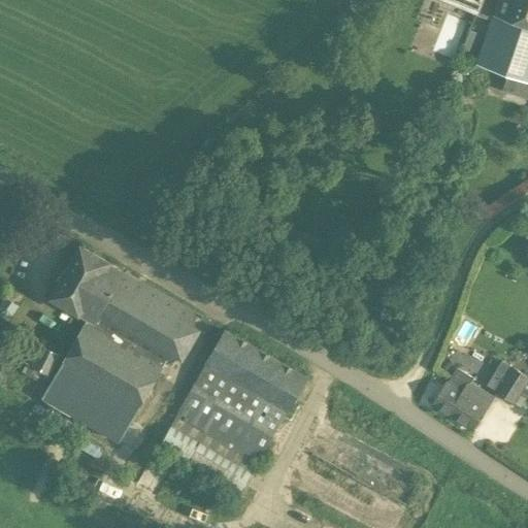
[(442,0),(476,13),(476,15),(491,21),(497,0),(442,0)]
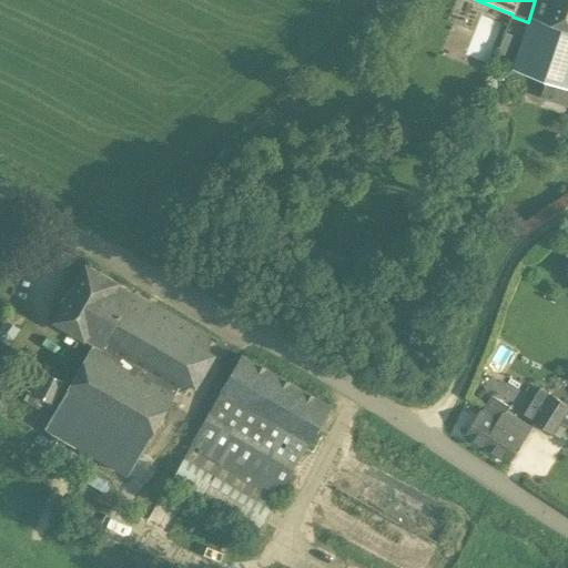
[(567,0),(535,0),(528,22),(511,70),(567,89),(567,0)]
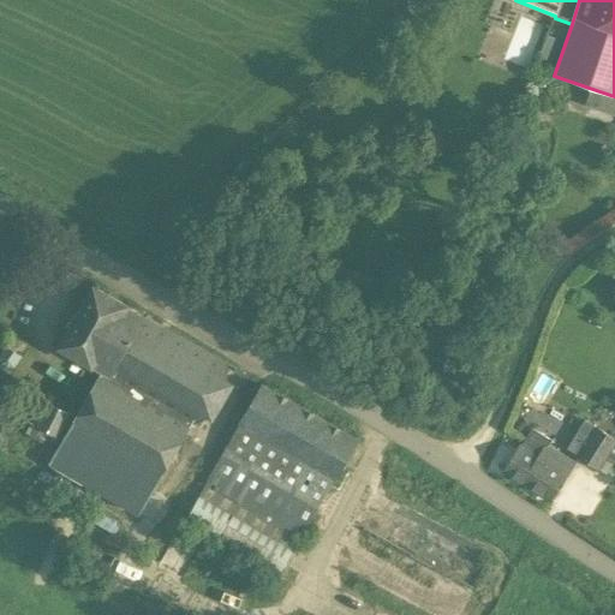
[(139,515),(191,427),(190,425),(193,418),(197,421),(206,417),(215,422),(238,383),(230,380),(228,359),(144,316),(127,305),(94,286),(59,347),(91,365),(93,365),(102,371),(101,375),(99,374),(73,419),(75,421),(48,465),(83,485),(84,483),(139,515)]
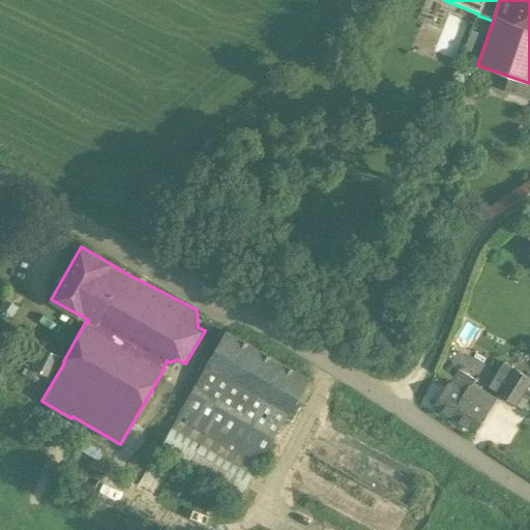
[(310,378),(226,328),(205,364),(206,365),(176,417),(177,418),(158,451),(239,498),(259,465),(259,466),(288,413),(290,413),(310,378)]
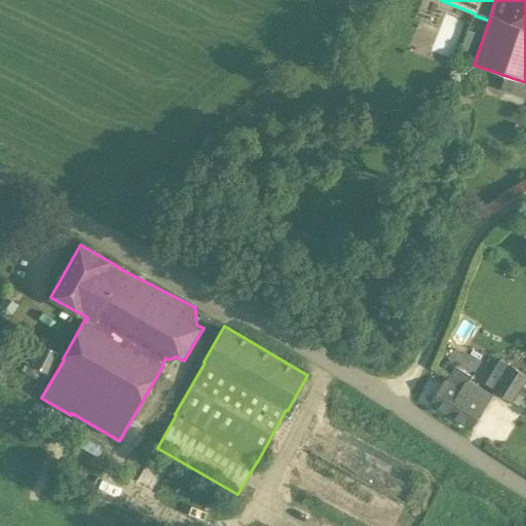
[(61,352),(41,342),(26,373),(45,383),(61,352)]
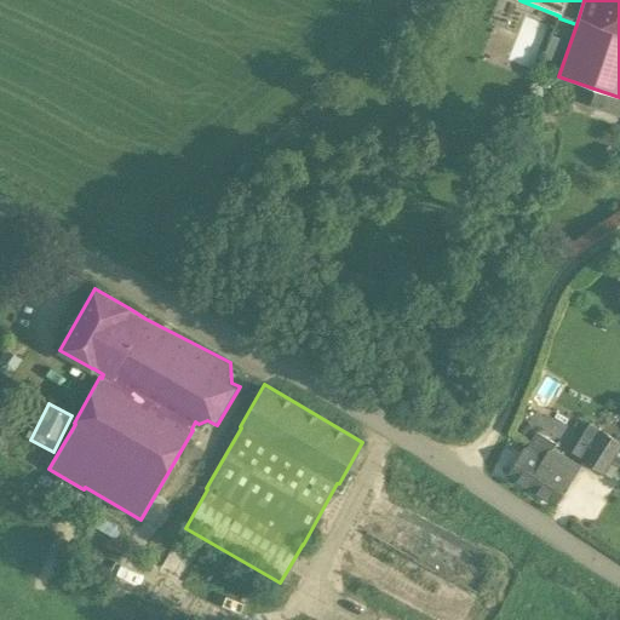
[(619,470),(619,441),(601,429),(581,459),(604,475),(610,464),(619,470)]
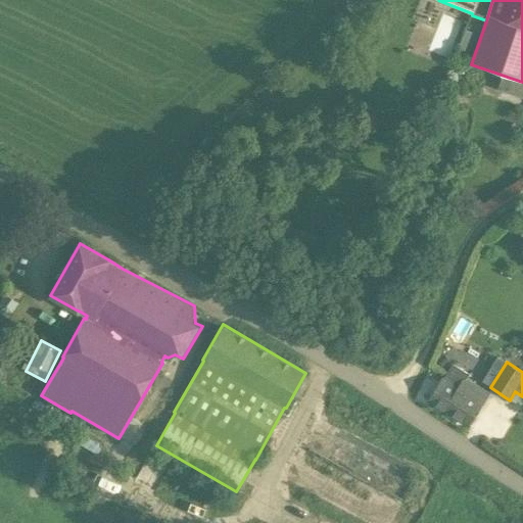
[(466,379),(468,375),(453,365),(443,379),(429,401),(467,426),(488,392),(466,379)]
